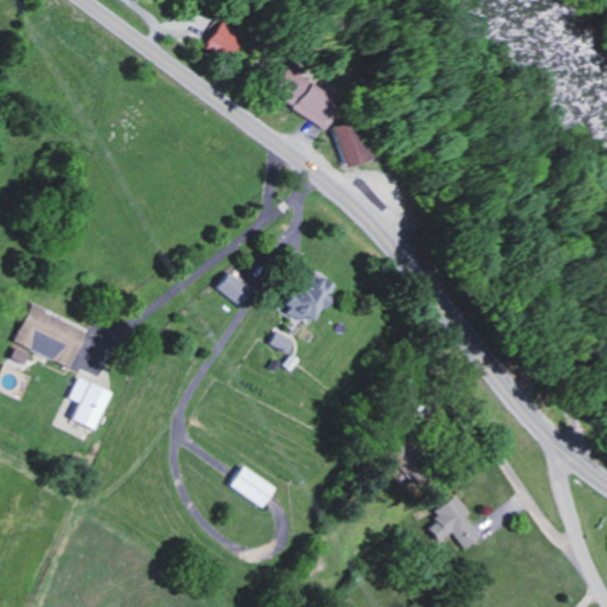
[(324,126),(340,98),(286,66),(270,94),(324,126)]
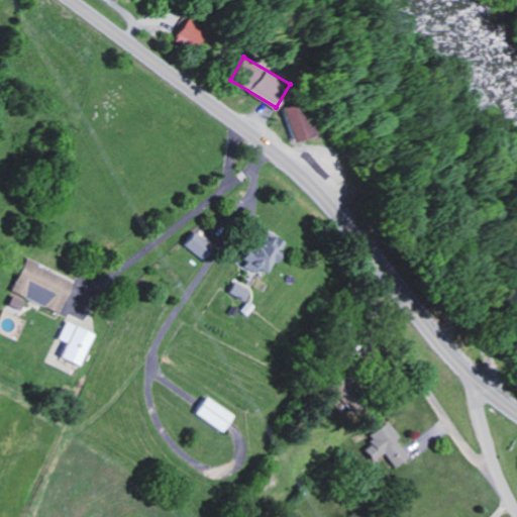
[(314,133),(302,99),(281,106),(293,140),(314,133)]
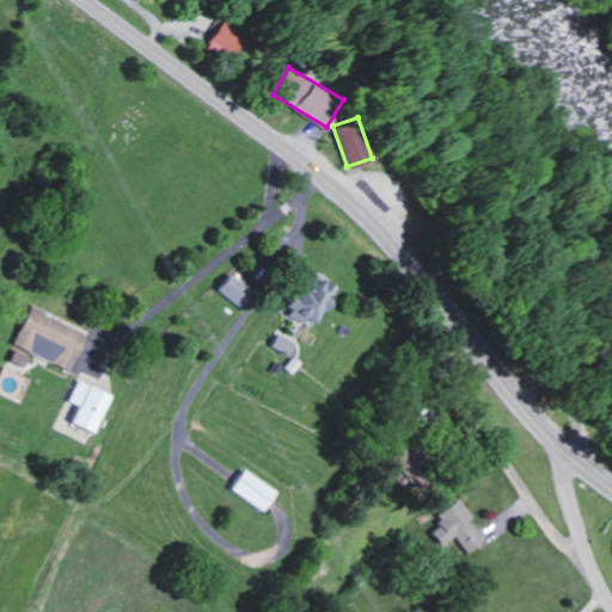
[(318,323),(338,285),(311,269),(287,313),(304,323),(307,317),(318,323)]
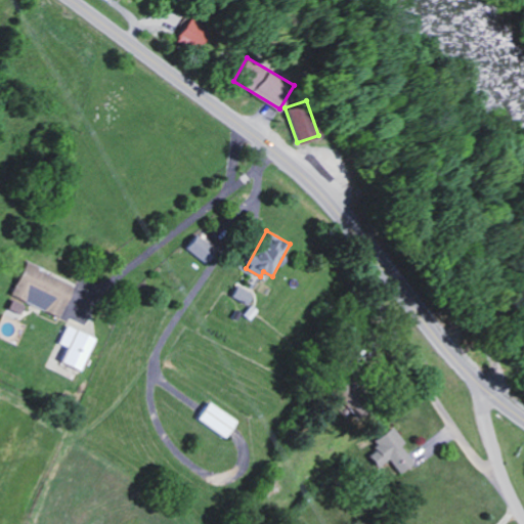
[(186,247),(207,263),(218,249),(198,232),(186,247)]
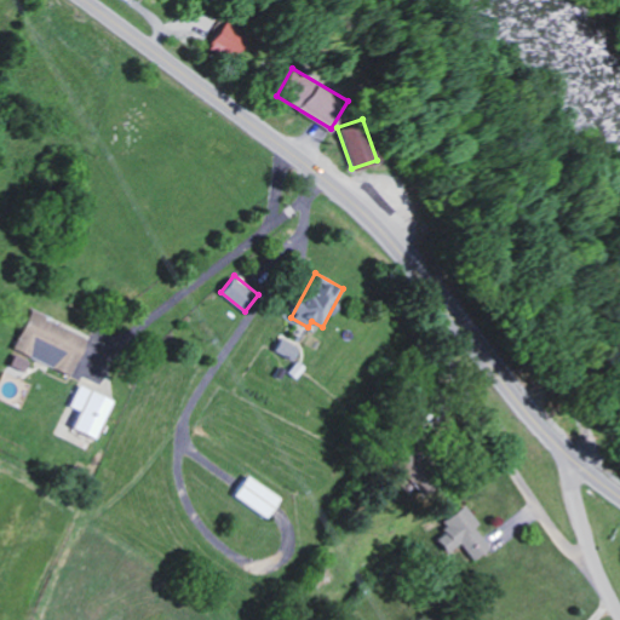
[(89,334),(29,310),(7,363),(24,371),(30,356),(72,374),(89,334)]
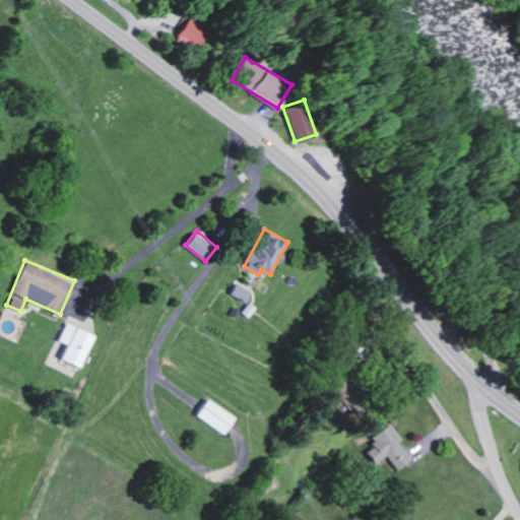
[(246,301),(251,289),(236,282),(230,294),(246,301)]
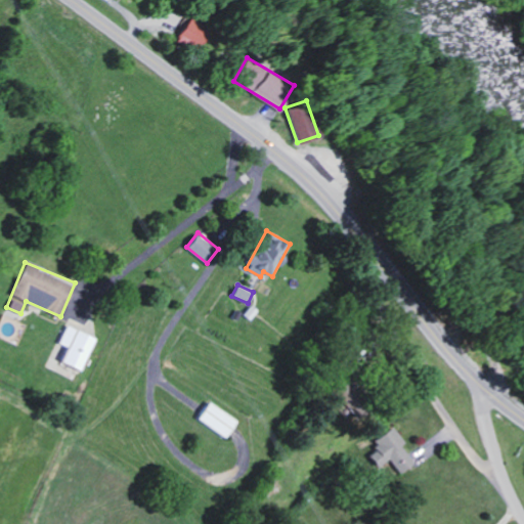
[(82,369),(97,337),(68,323),(59,342),(68,346),(61,359),(82,369)]
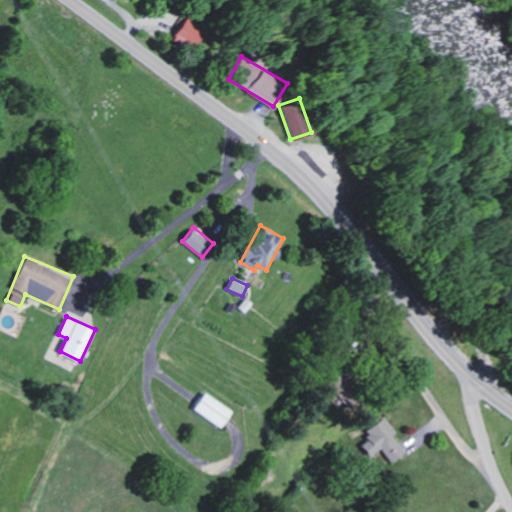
[(233,409),(205,391),(194,408),(221,426),(233,409)]
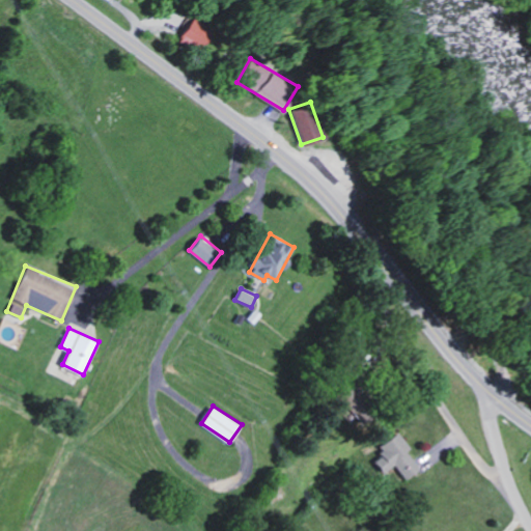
[(409,447),(396,430),(375,447),(382,453),(372,460),(382,472),(393,464),(406,479),(419,468),(406,449),(409,447)]
